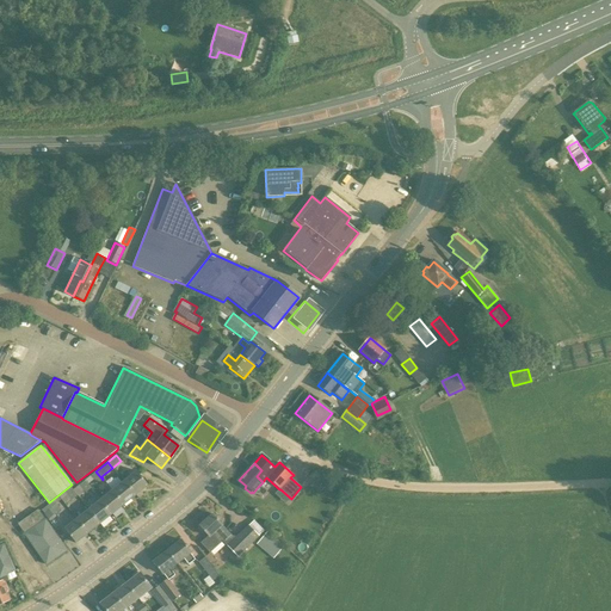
[(318,469),(314,474),(322,481),(326,475),(318,469)]
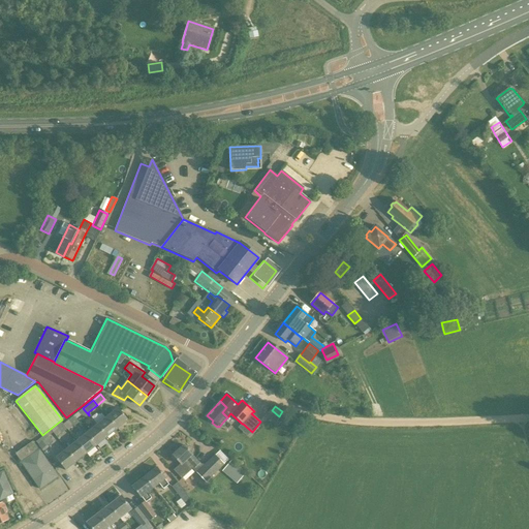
[(89,415),(83,408),(79,411),(84,418),(89,415)]
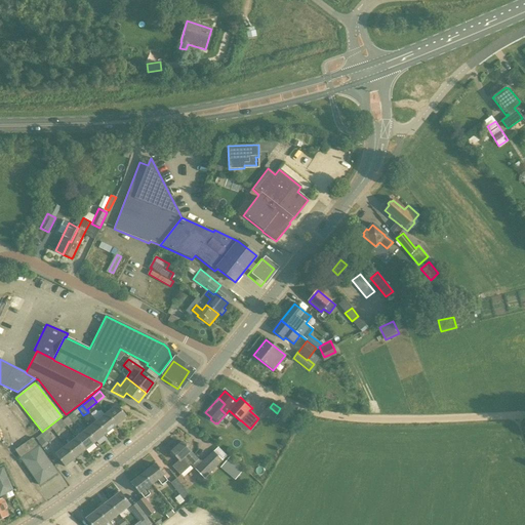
[(117,405),(107,413),(116,426),(127,417),(117,405)]
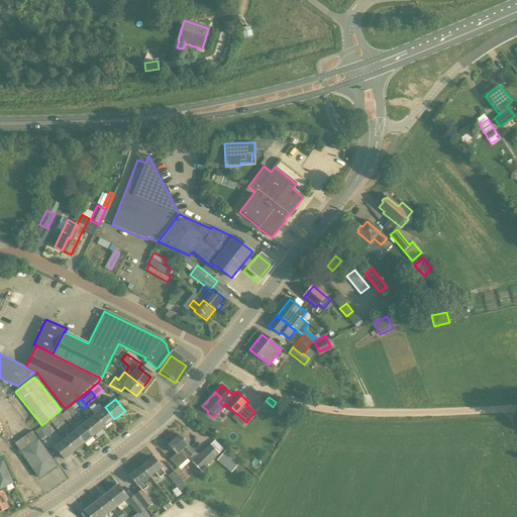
[(62,414),(67,420),(71,416),(72,417),(77,413),(72,407),(62,414)]
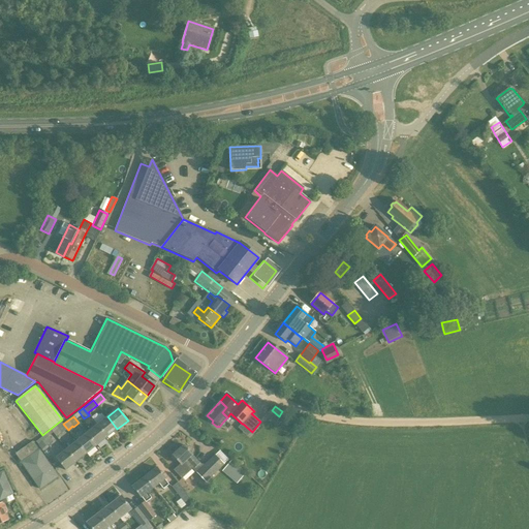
[(97,425),(106,437),(117,429),(107,416),(97,425)]
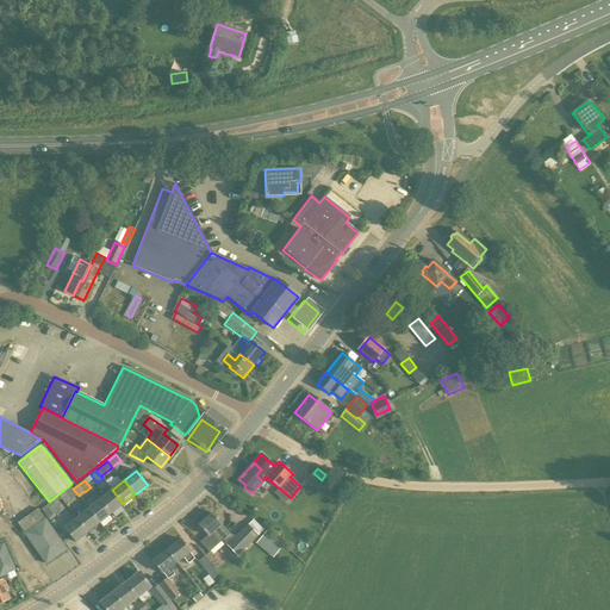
[(58,496),(64,503),(70,499),(76,495),(72,487),(58,496)]
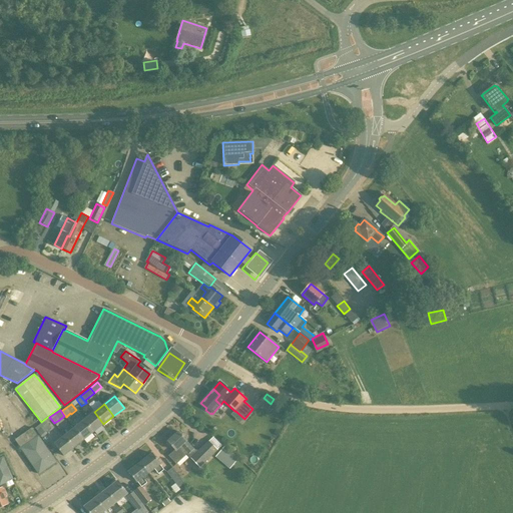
[(94,412),(84,420),(93,432),(103,424),(94,412)]
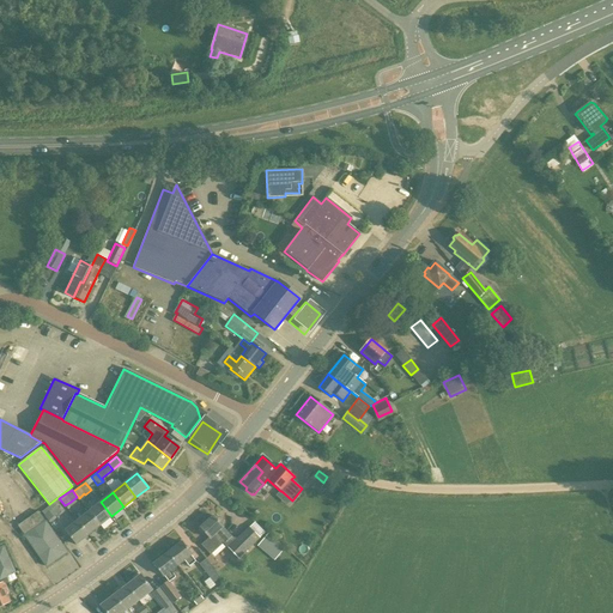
[(111,516),(101,502),(89,511),(99,526),(111,516)]
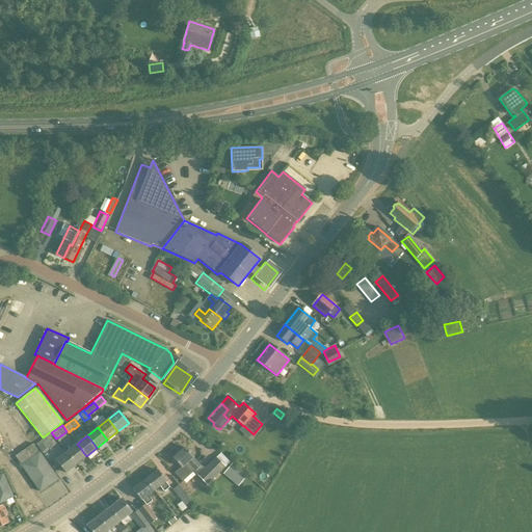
[(44,451),(53,444),(49,440),(40,447),(44,451)]
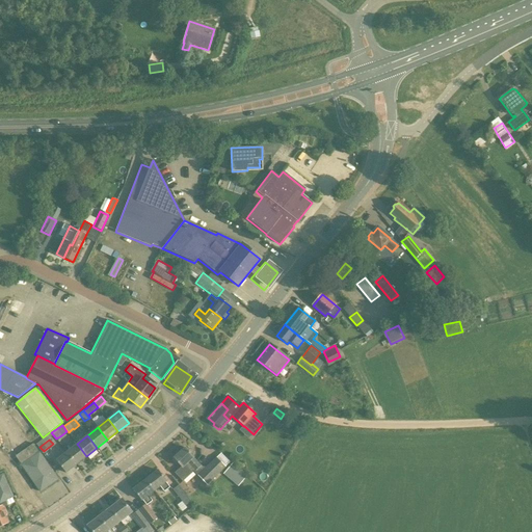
[(77,444),(67,452),(76,464),(86,456),(77,444)]
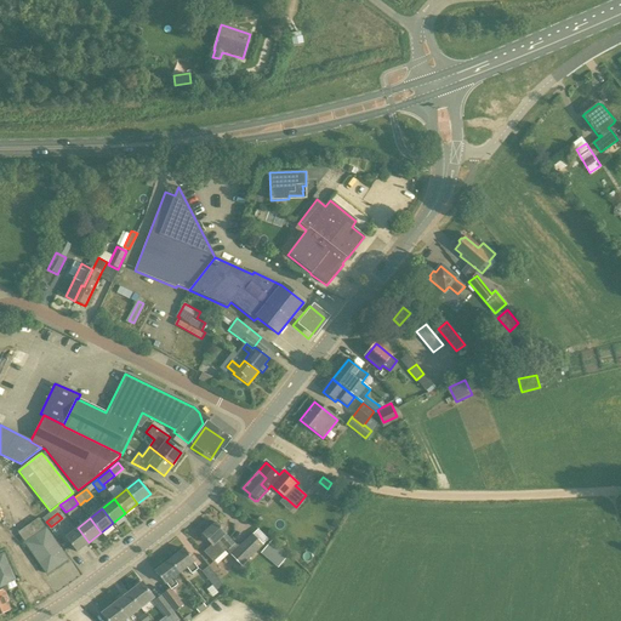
[(46,574),(67,560),(38,519),(18,533),(46,574)]
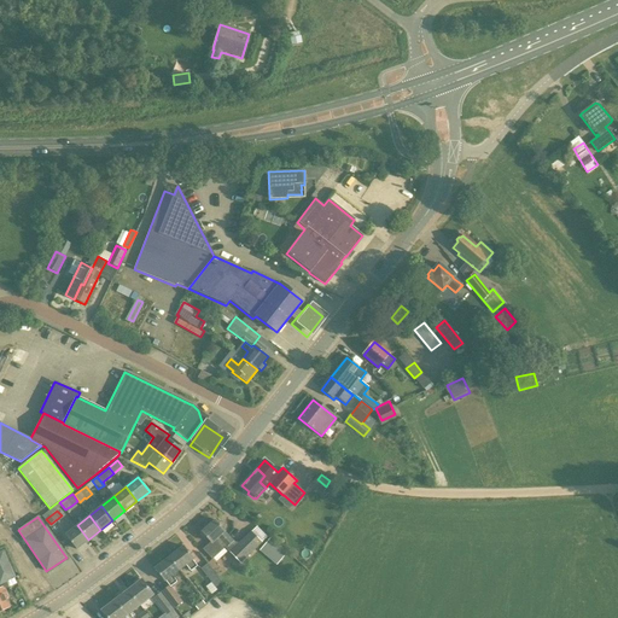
[(202,534),(210,543),(203,549),(213,559),(225,548),(229,553),(239,543),(233,542),(225,531),(215,520),(202,534)]
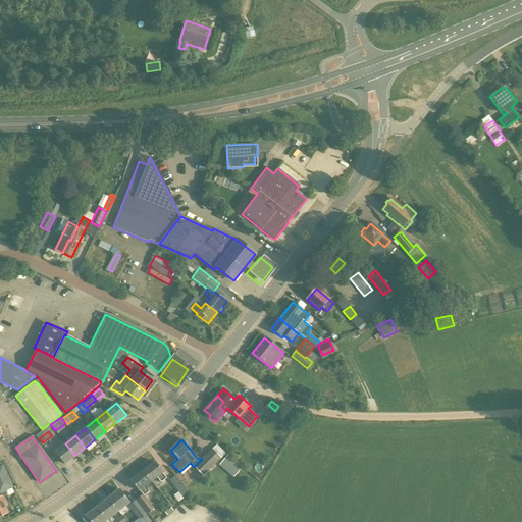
[(74,456),(65,444),(55,452),(64,464),(74,456)]
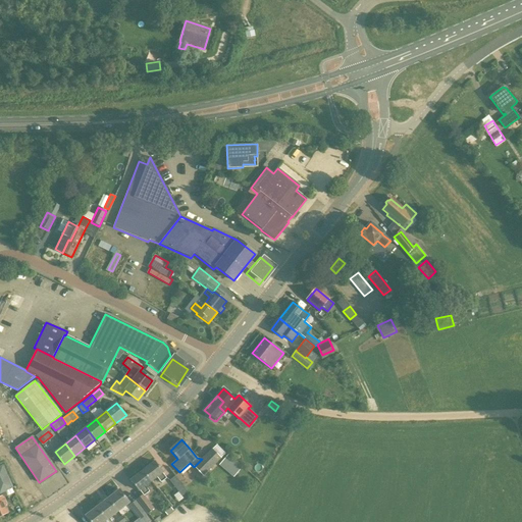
[(202,459),(194,467),(203,476),(221,459),(212,449),(202,459)]
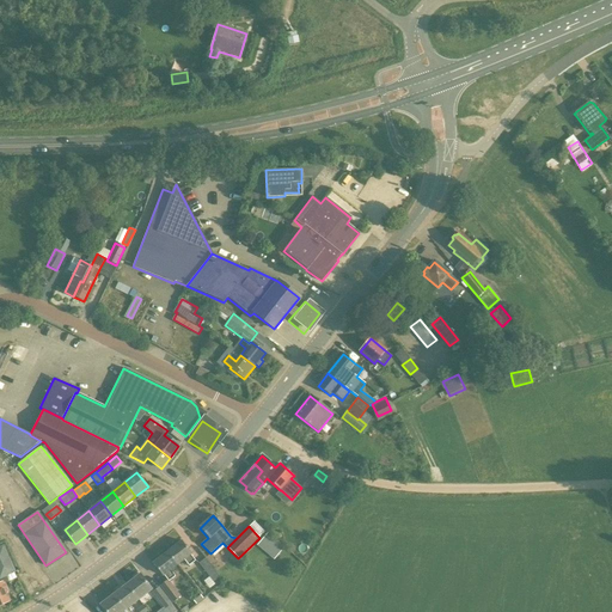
[(262,540),(279,555),(285,549),(268,534),(262,540)]
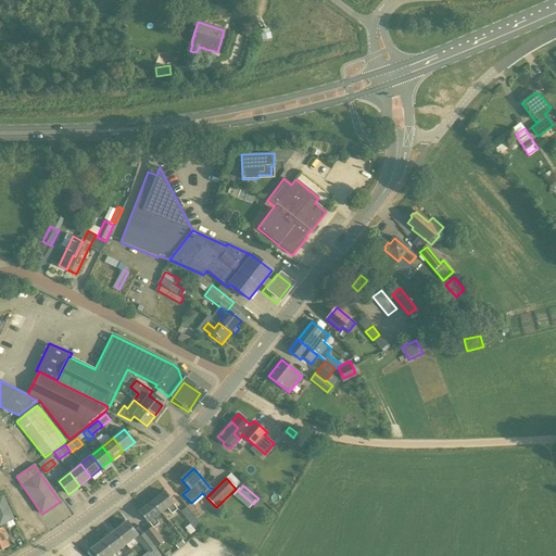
[(173,504),(174,503),(165,493),(152,503),(160,513),(166,508),(172,515),(177,510),(173,504)]
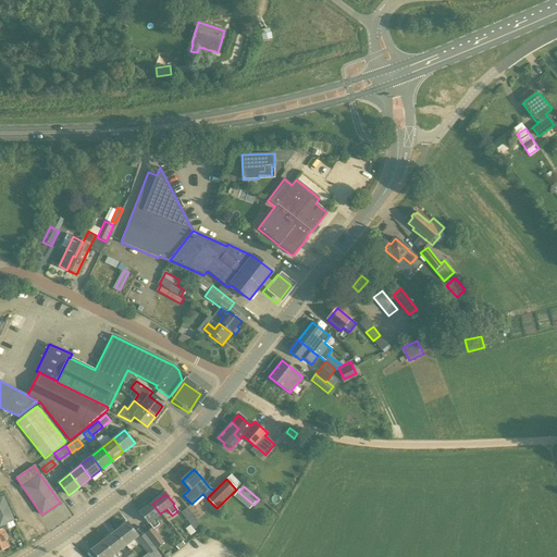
[(7,537),(4,531),(8,529),(5,524),(13,521),(2,497),(0,498),(0,551),(9,547),(4,537),(7,537)]
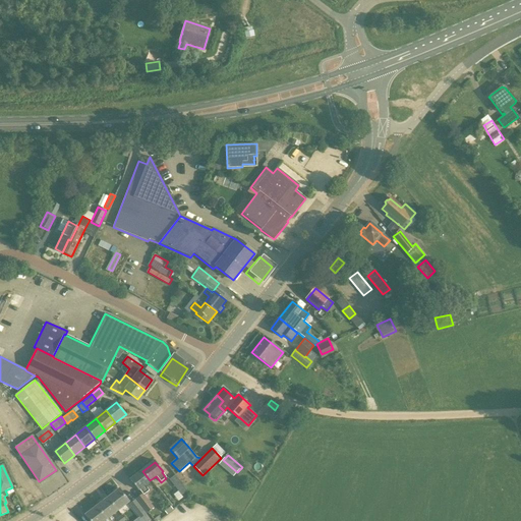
[(149,490),(145,485),(150,480),(142,471),(130,480),(137,490),(138,489),(143,496),(149,490)]
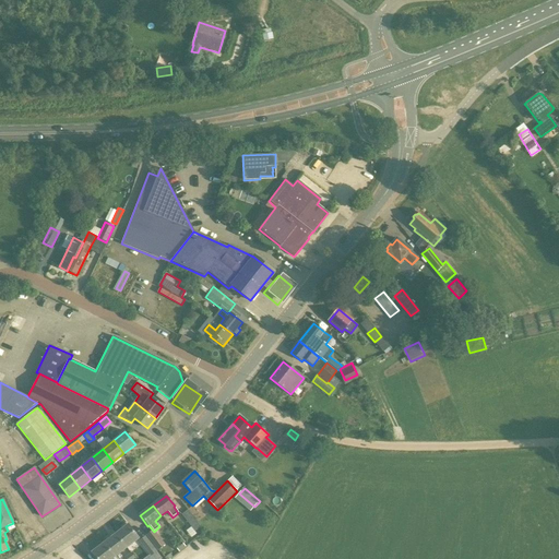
[(200,526),(188,510),(181,515),(194,532),(200,526)]
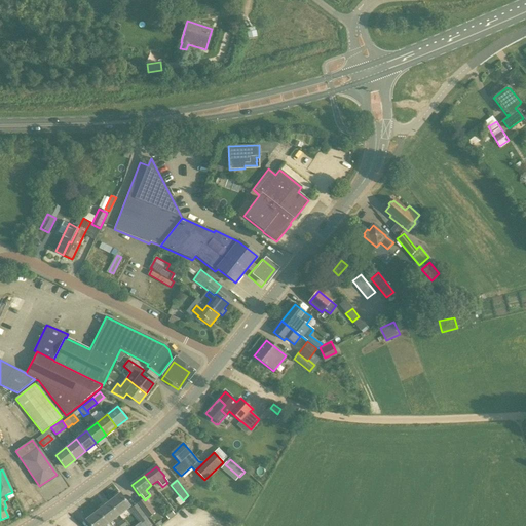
[(119,516),(130,508),(120,494),(109,502),(119,516)]
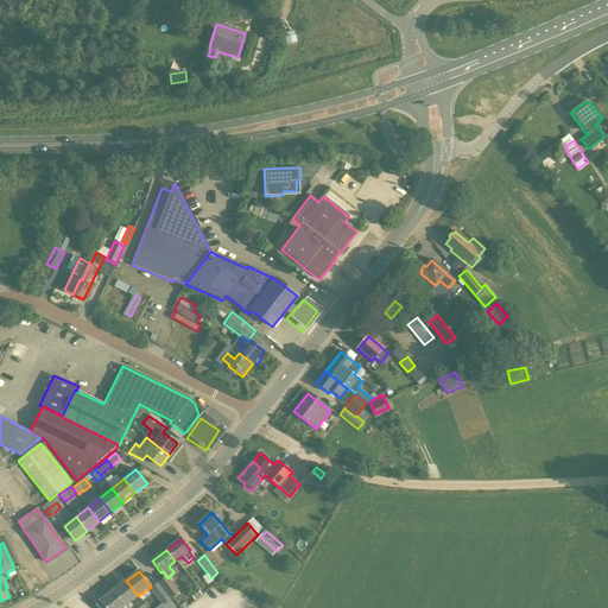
[(125,606),(138,596),(126,581),(113,591),(125,606)]
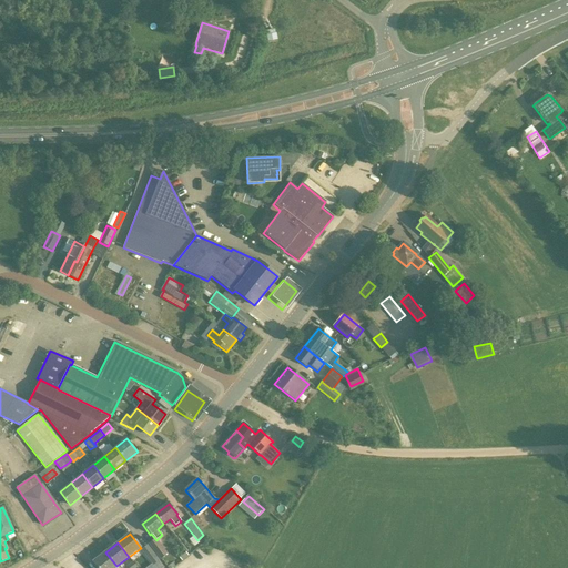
[(153,566),(159,560),(148,545),(141,550),(153,566)]
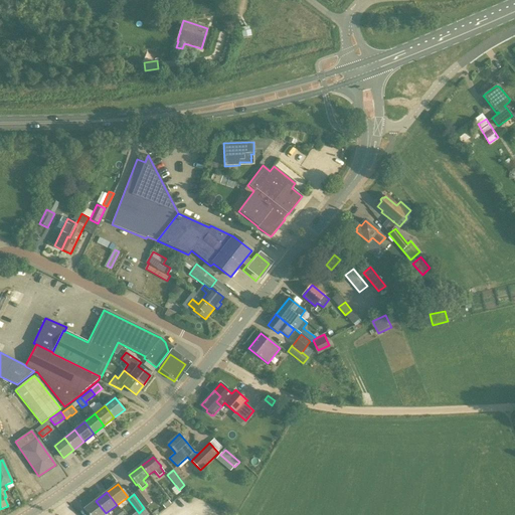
[(147,496),(141,501),(146,507),(152,502),(147,496)]
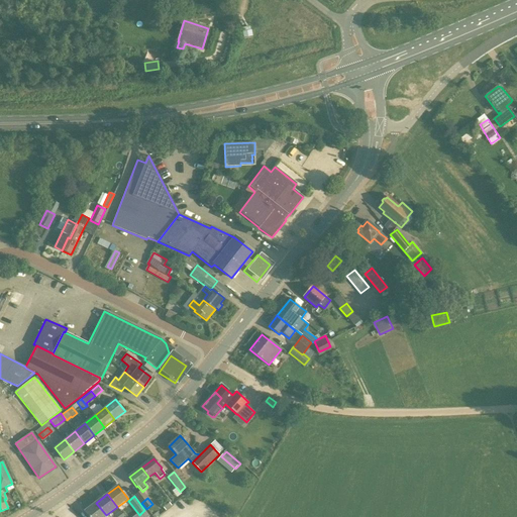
[(89,516),(103,516),(106,515),(96,503),(85,511),(89,516)]
